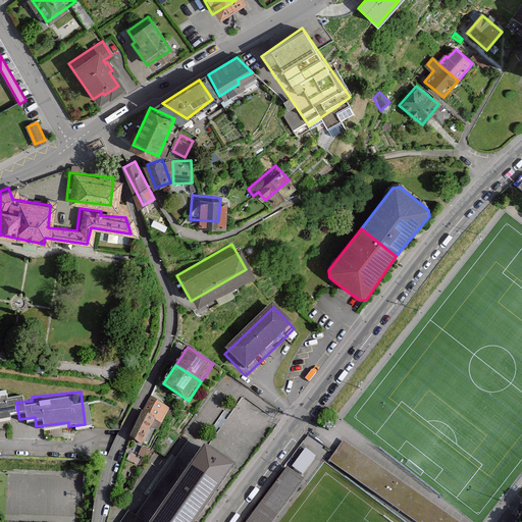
[(0,416),(2,416),(2,412),(17,410),(16,402),(15,394),(0,396),(0,393),(0,416)]
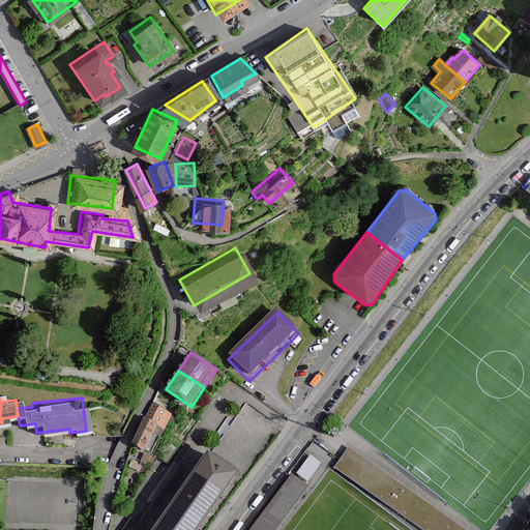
[(146,418),(157,425),(165,430),(173,415),(154,404),(146,418)]
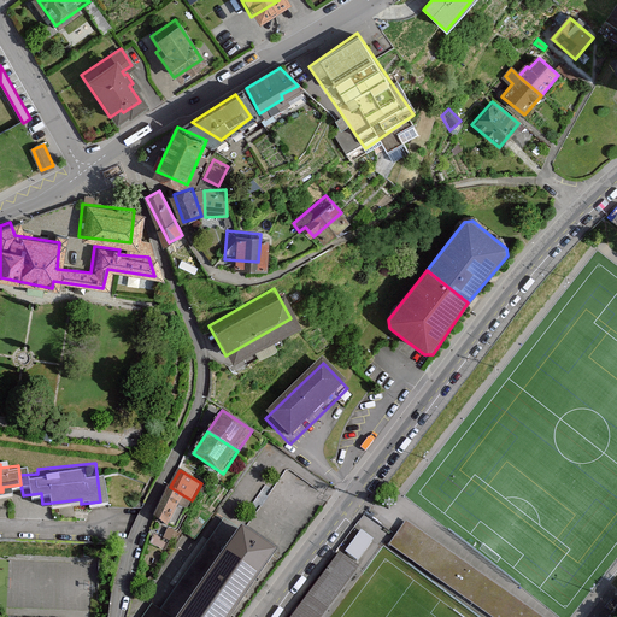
[(156,518),(169,527),(183,495),(170,487),(168,487),(156,518)]
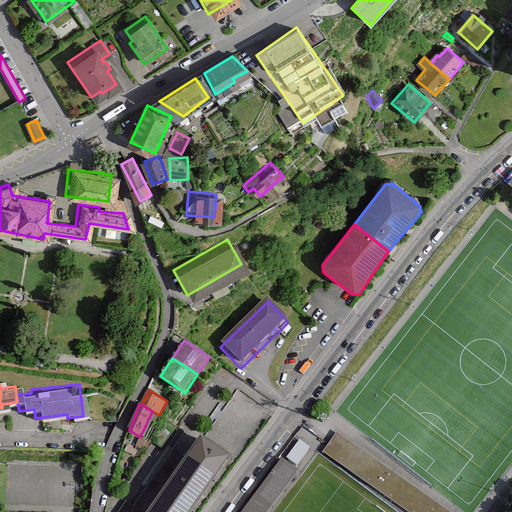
[(451,511),(337,432),(323,453),(407,511),(451,511)]
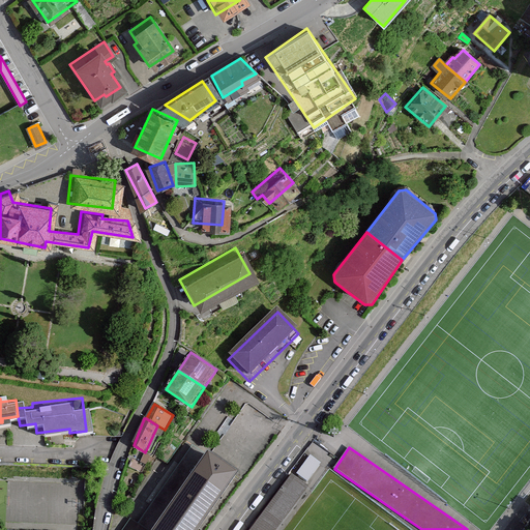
[(310,454),(296,473),(308,481),(322,464),(310,454)]
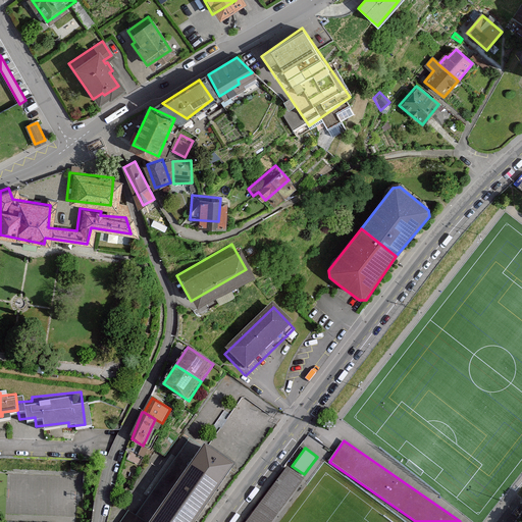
[(201,521),(236,474),(205,453),(156,521),(144,521),(129,512),(121,521),(201,521)]
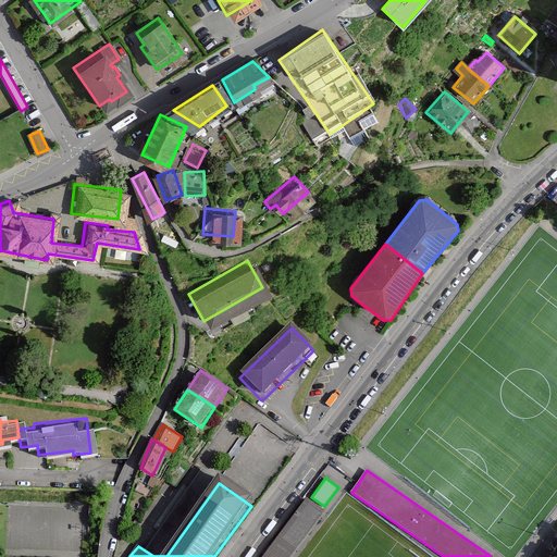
[(306,498),(261,556),(289,556),(324,511),(306,498)]
